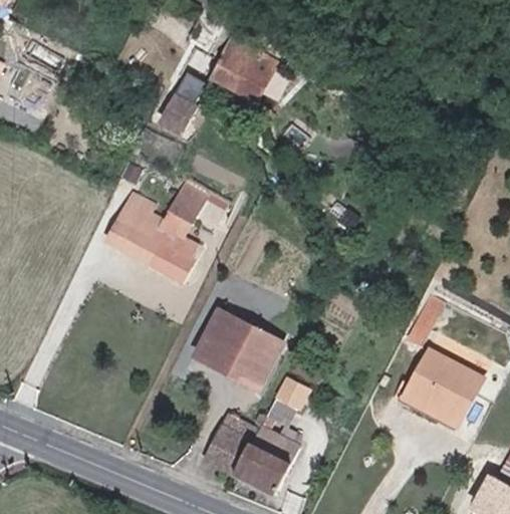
[(0,7),(4,9),(8,0),(0,0),(0,7)]
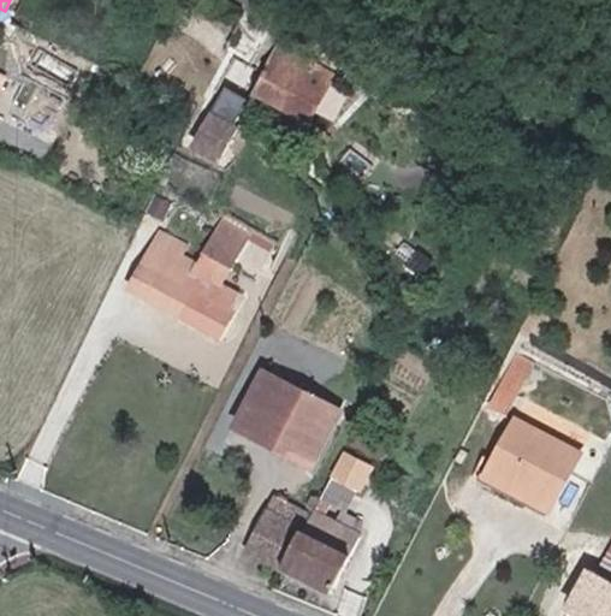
[(337,70),(276,46),(256,94),(291,108),(296,96),(322,107),(337,70)]
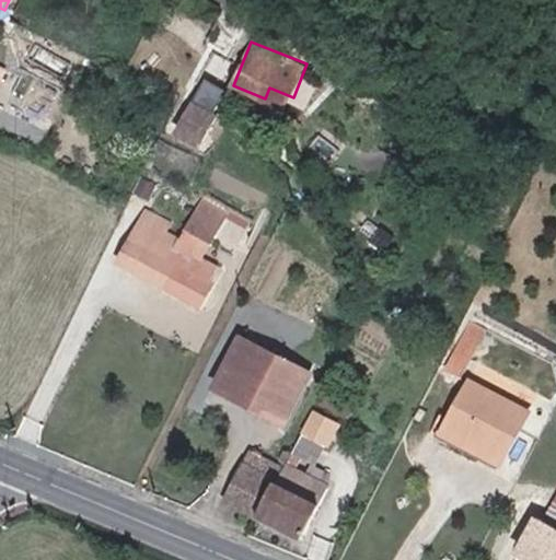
[(195,100),(181,127),(206,140),(220,113),(195,100)]
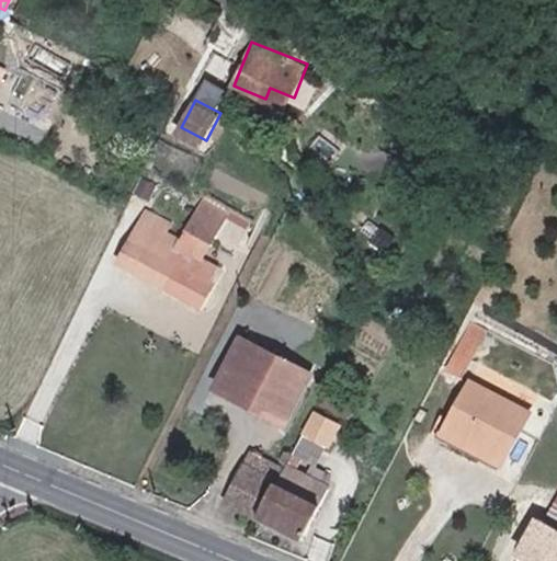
[(167,221),(143,208),(114,262),(197,307),(219,266),(201,256),(228,207),(202,193),(178,239),(162,230),(167,221)]
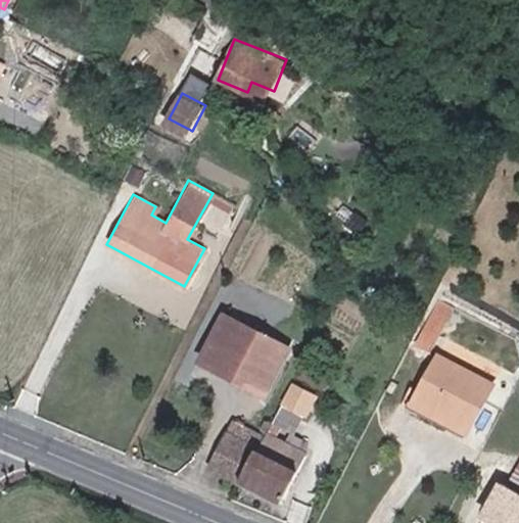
[(430,351),(451,303),(433,296),(413,343),(430,351)]
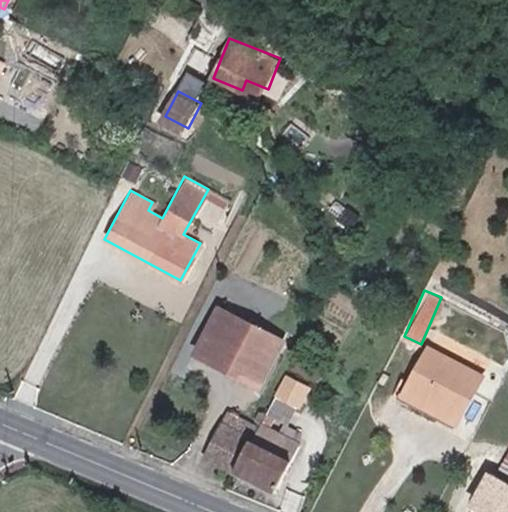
[(259,384),(282,337),(218,310),(196,353),(259,384)]
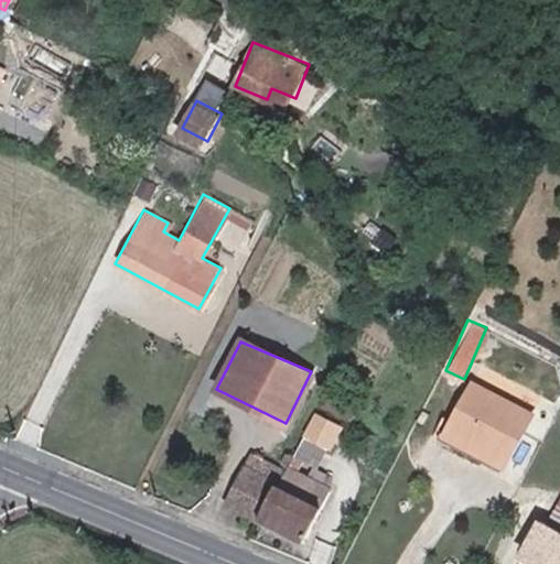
[(447,411),(435,432),(499,465),(530,405),(472,376),(452,413),(447,411)]
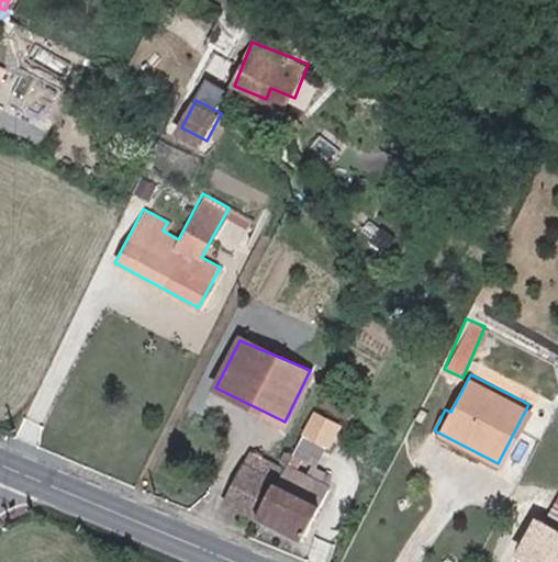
[(336,424),(311,412),(294,448),(320,459),(336,424)]
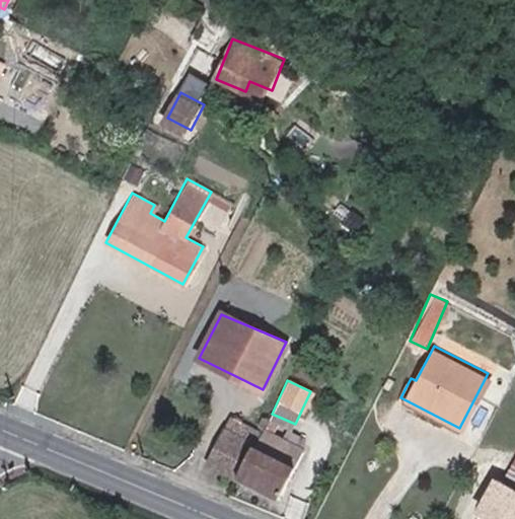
[(207,468),(240,483),(261,437),(228,422),(207,468)]
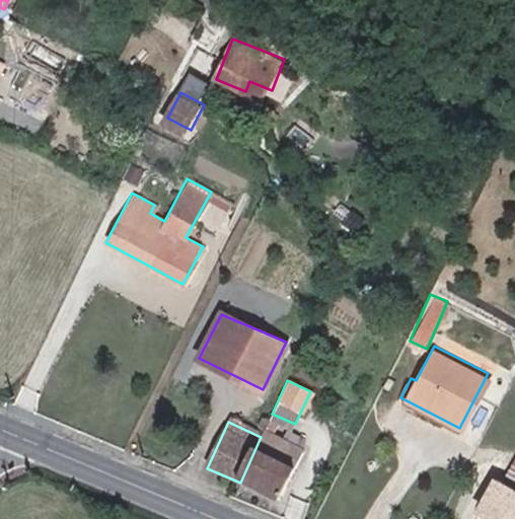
[(301,452),(262,435),(261,437),(240,483),(279,501),(301,452)]
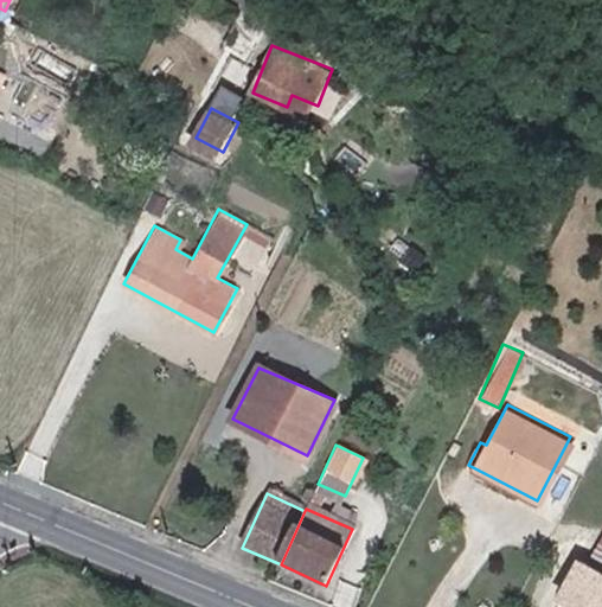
[(601,526),(584,562),(601,570),(601,526)]
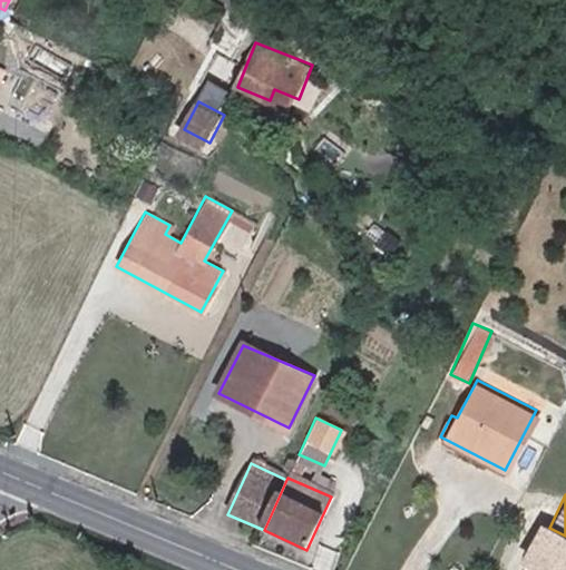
[(565,569),(565,536),(549,528),(537,521),(532,533),(514,568),(518,569),(565,569)]
